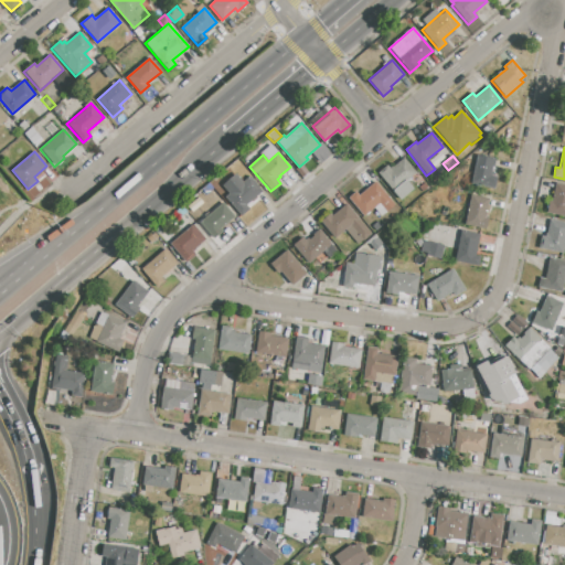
[(478,156),(496,159),(492,171),(500,173),(497,189),(471,184),(478,156)]
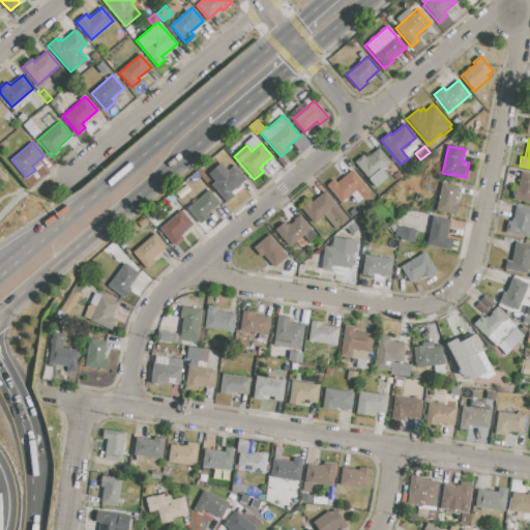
[(376,187),(355,162),(363,155),(365,158),(379,147),(390,162),(381,169),(388,177),(376,187)]
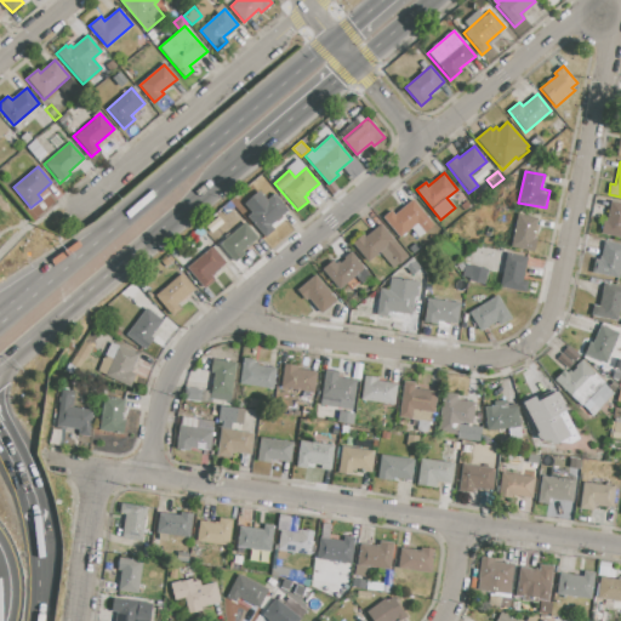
[(249,217),(252,214),(245,204),(260,191),(268,200),(275,194),(289,210),(272,226),(275,231),(267,238),(249,217)]
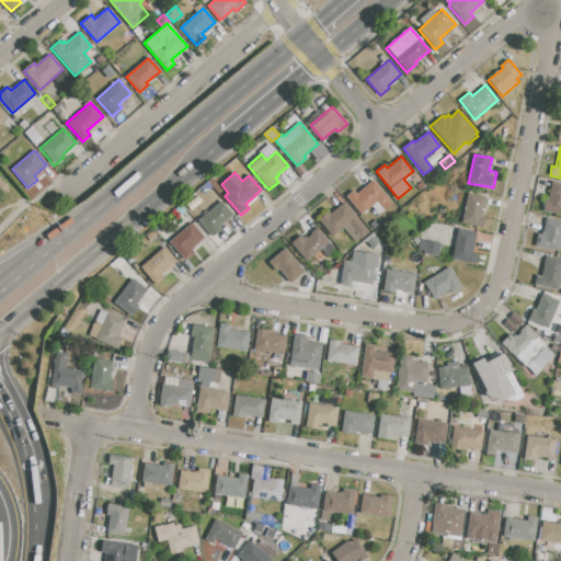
[(361,214),(346,196),(354,191),(356,194),(374,180),(392,203),(377,215),(370,206),(361,214)]
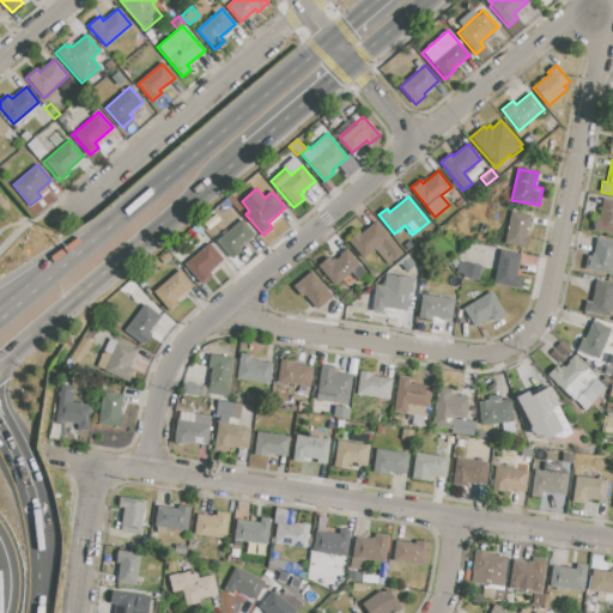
[(604,198),(612,199),(612,235),(593,231),(596,218),(599,218),(604,198)]
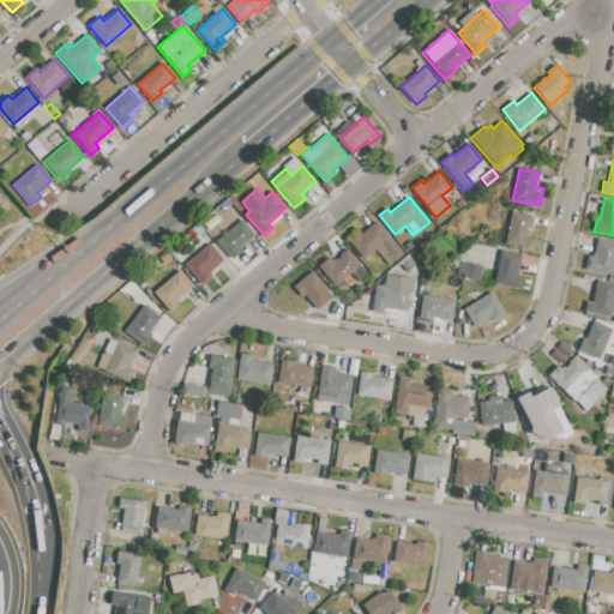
[(512,212),(531,217),(527,234),(531,235),(529,250),(505,245),(512,212)]
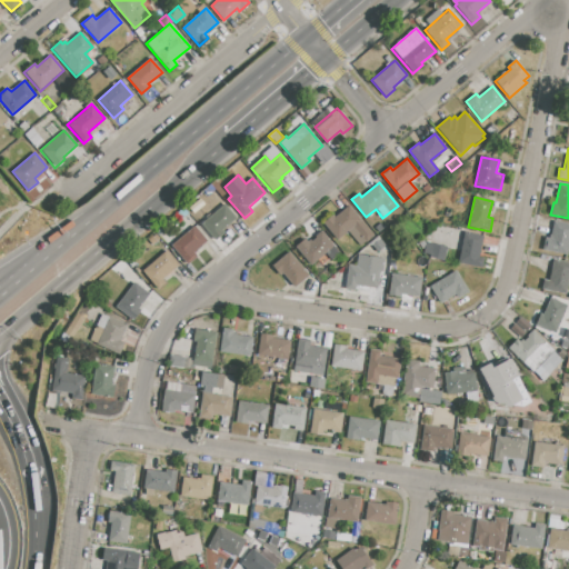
[(201,225),(223,205),(236,219),(222,230),(225,232),(216,240),(201,225)]
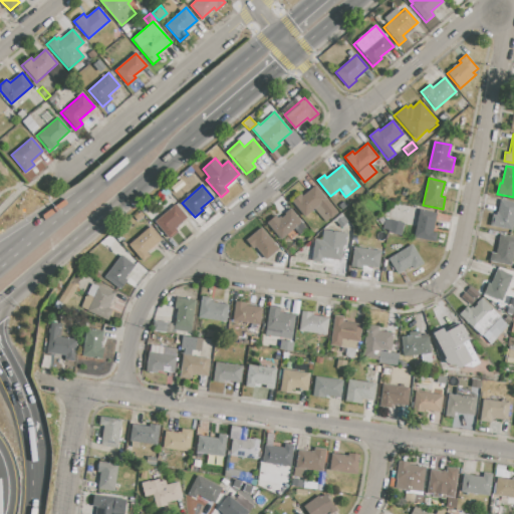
[(314,186),(336,212),(324,222),(313,209),(304,216),(291,201),(300,194),(302,196),(314,186)]
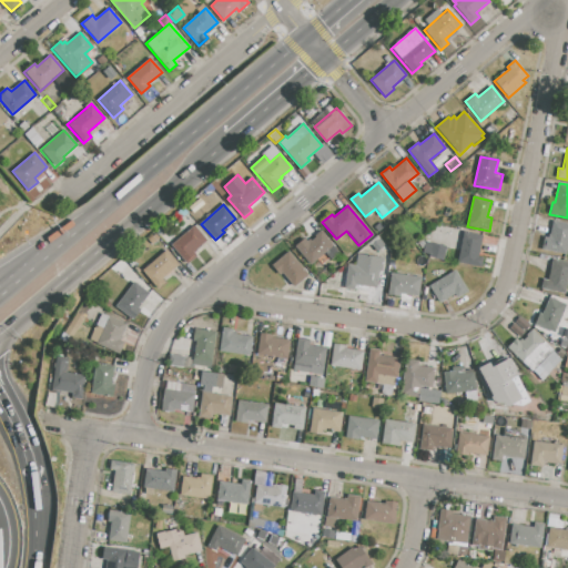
[(551,220),(567,223),(567,244),(566,254),(541,249),(545,237),(548,237),(551,220)]
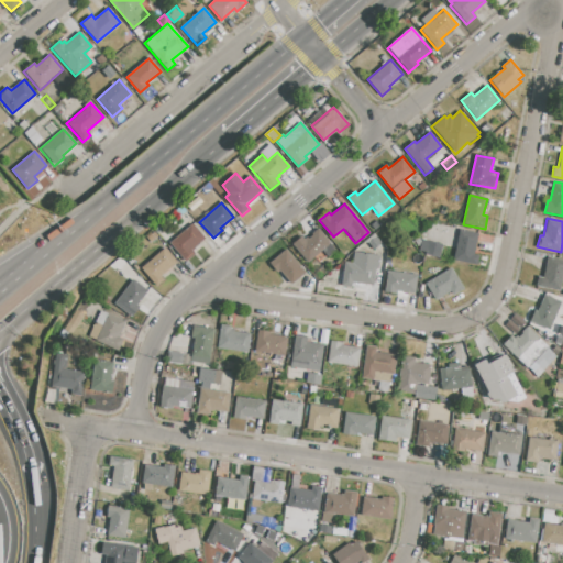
[(371,224),(376,221),(381,225),(375,230),(371,224)]
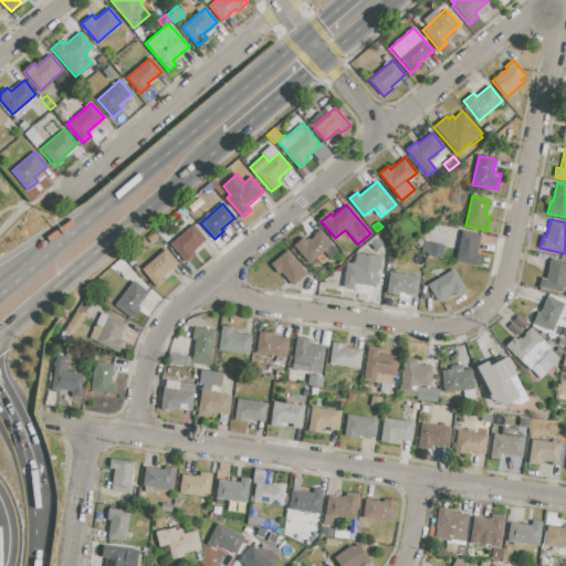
[(169,244),(192,224),(206,240),(194,251),(197,254),(186,264),(169,244)]
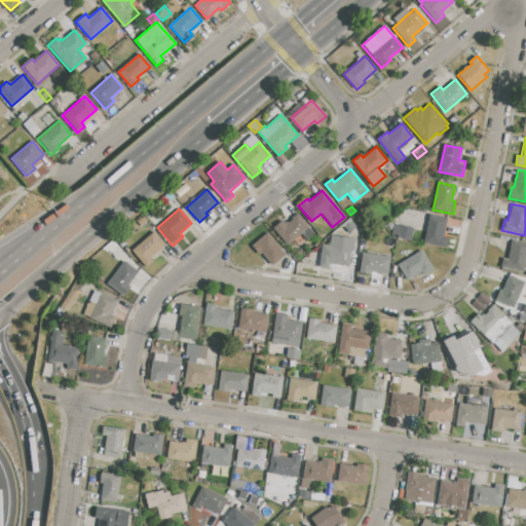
[(287,245),(273,228),(283,220),(285,223),(287,221),(289,223),(298,215),(313,234),(306,240),(301,233),(287,245)]
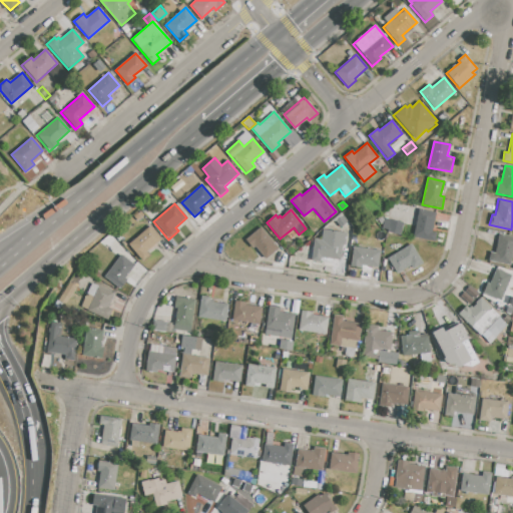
[(419,209),(436,213),(432,230),(436,231),(434,241),(413,236),(419,209)]
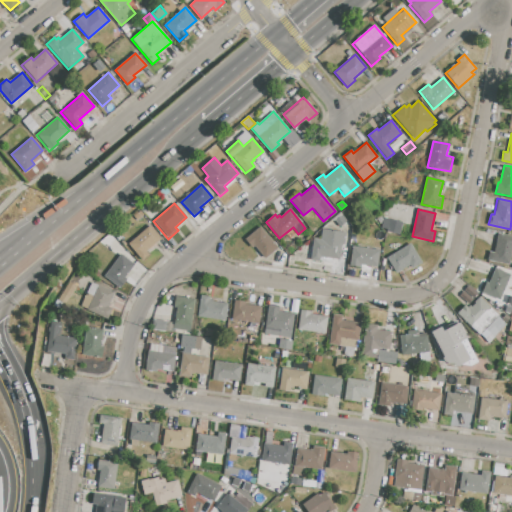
[(335,221),(340,217),(345,223),(339,227),(335,221)]
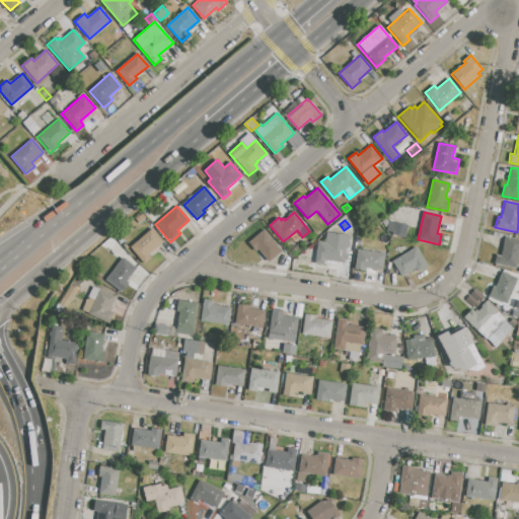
[(389,220),(408,224),(404,238),(391,235),(392,231),(387,230),(389,220)]
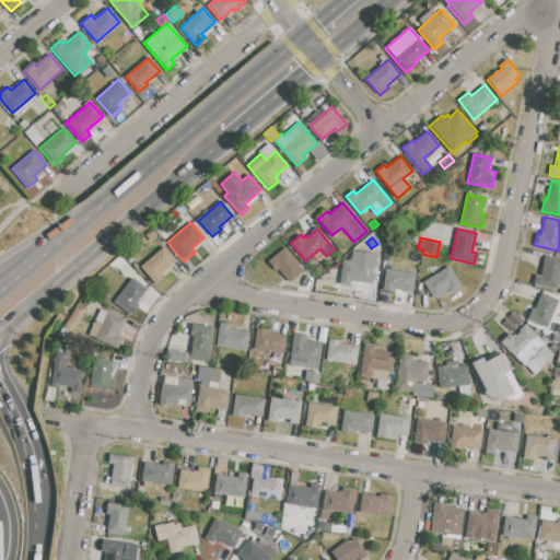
[(140,267),(163,247),(175,260),(160,275),(163,279),(156,284),(140,267)]
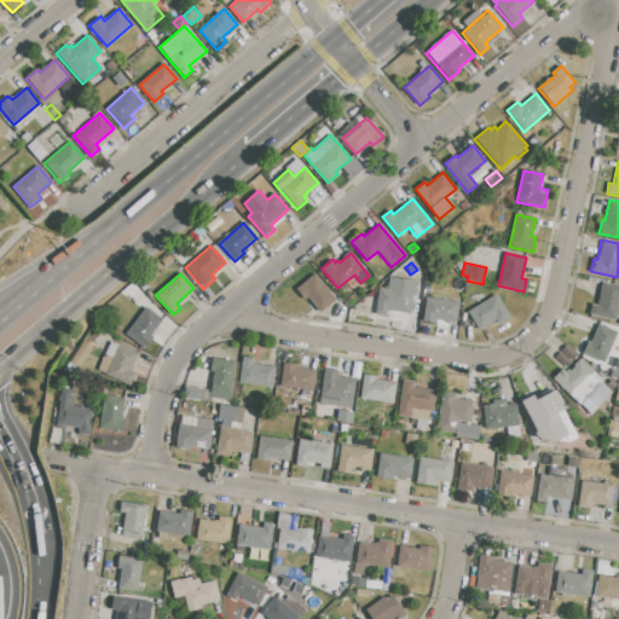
[(314,273),(335,299),(319,312),(306,296),(304,299),(296,288),(314,273)]
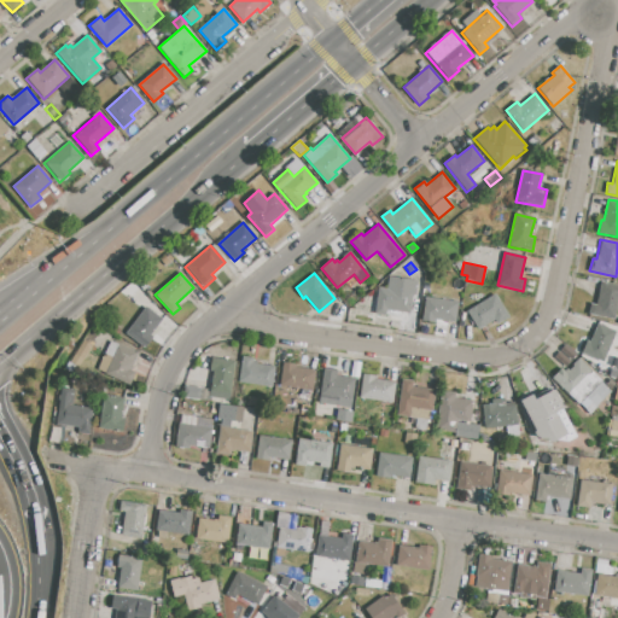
[(389,277),(418,281),(415,296),(412,295),(409,313),(388,309),(386,315),(375,314),(379,287),(388,289),(389,277)]
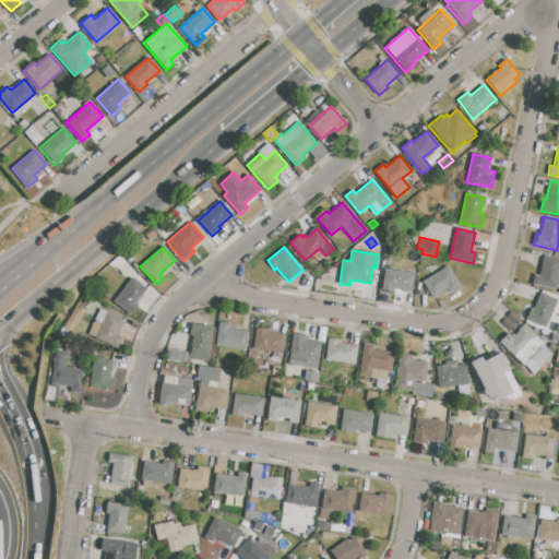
[(543,254),(558,258),(558,273),(556,288),(532,284),(534,274),(538,275),(543,254)]
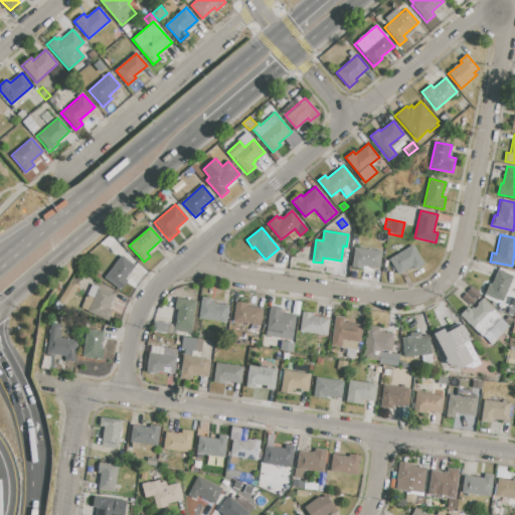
[(389,260),(412,245),(424,265),(413,271),(411,267),(398,275),(389,260)]
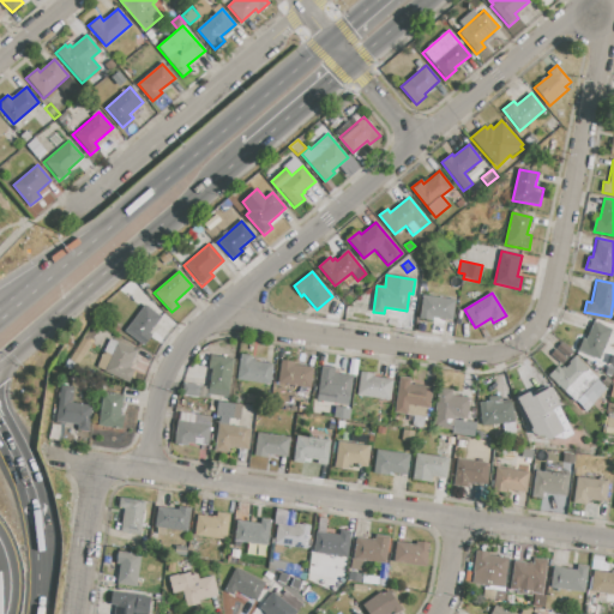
[(423,295),(455,300),(452,319),(433,317),(432,320),(420,319),(423,295)]
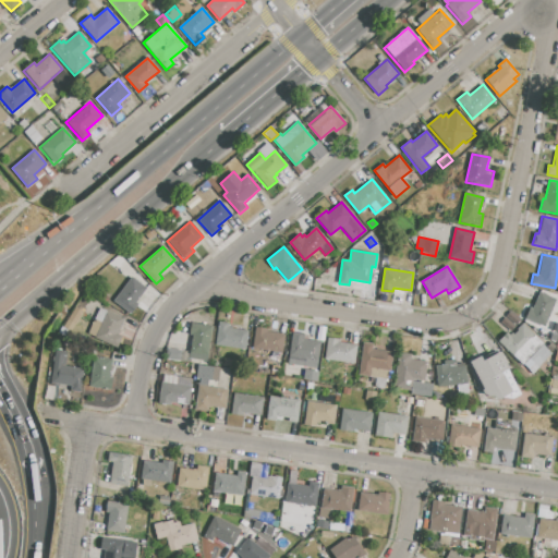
[(112,302),(132,277),(147,288),(136,302),(138,304),(131,315),(112,302)]
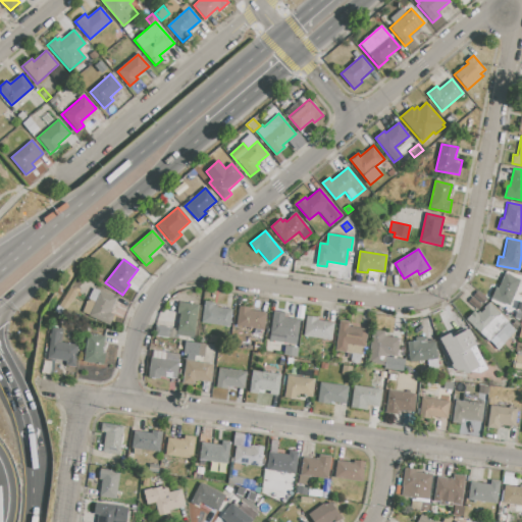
[(520,280),(509,306),(491,298),(496,288),(499,289),(505,273),(520,280)]
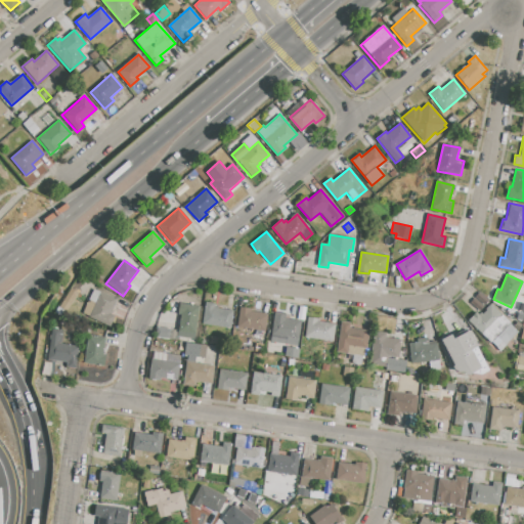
[(95,303),(88,300),(93,290),(100,293),(95,303)]
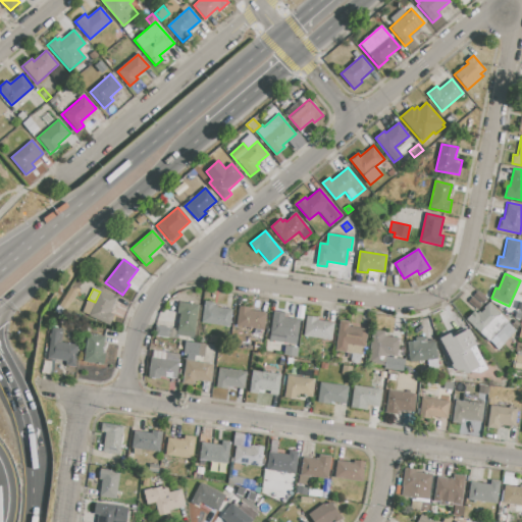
[(101,290),(117,298),(111,313),(114,314),(110,325),(89,316),(95,302),(100,292),(101,290)]
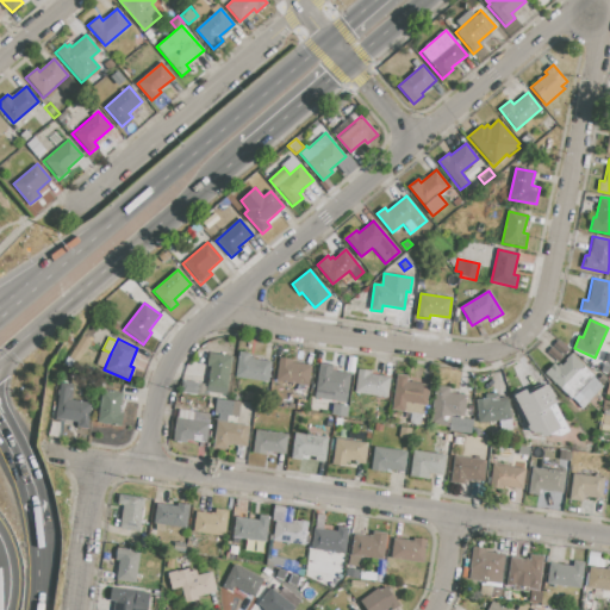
[(553,347),(559,340),(570,349),(564,356),(553,347)]
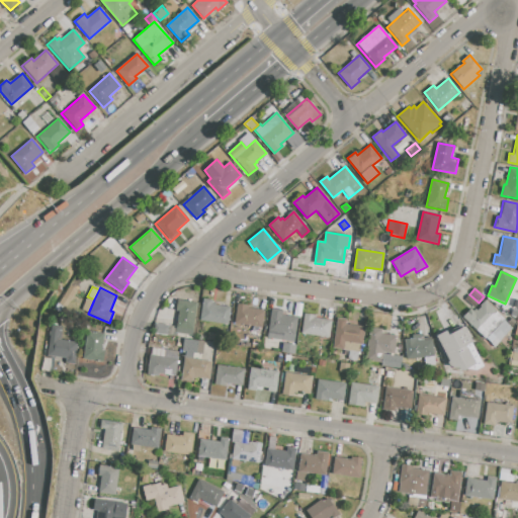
[(464,299),(469,294),(479,303),(473,308),(464,299)]
